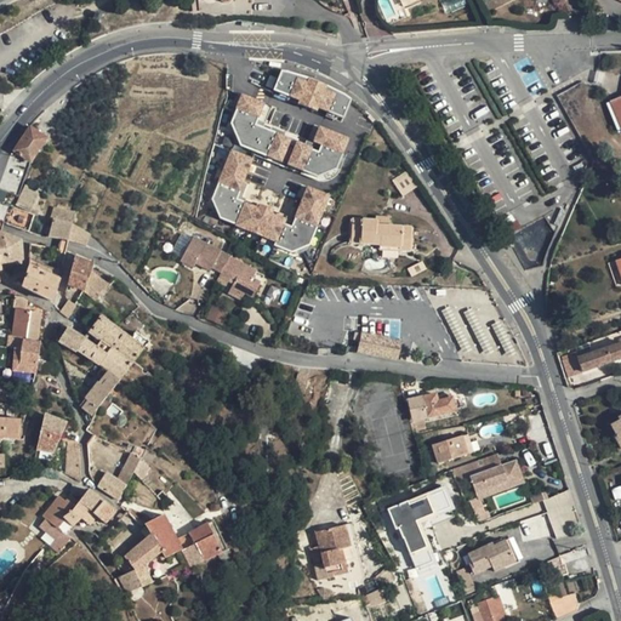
[(281,68),(273,90),(330,113),(335,101),(347,106),(351,97),(281,68)]
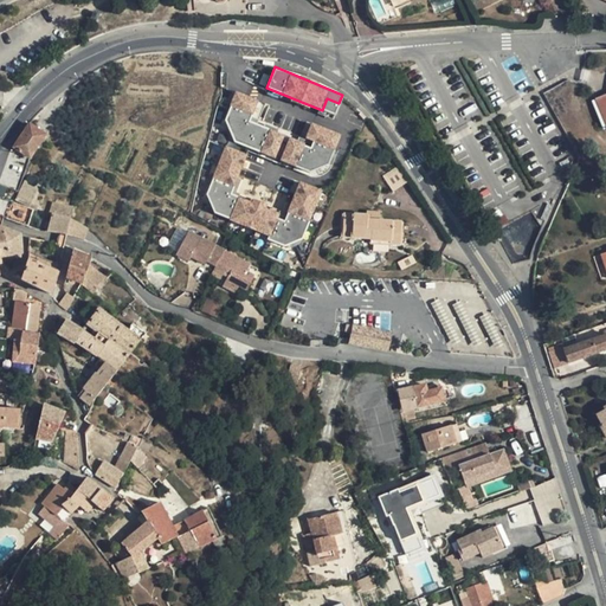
[(605,88),(595,92),(605,120),(605,88)]
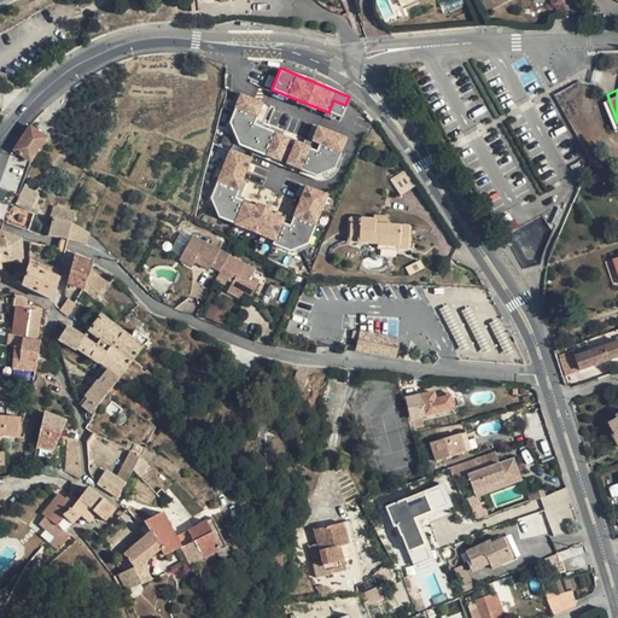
[(312,144),(255,124),(263,100),(243,94),(227,141),(303,168),(312,144)]
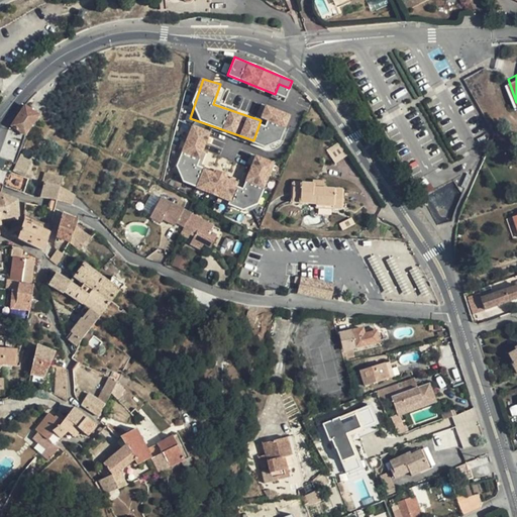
[(260,118),(286,127),(291,113),(265,104),(260,118)]
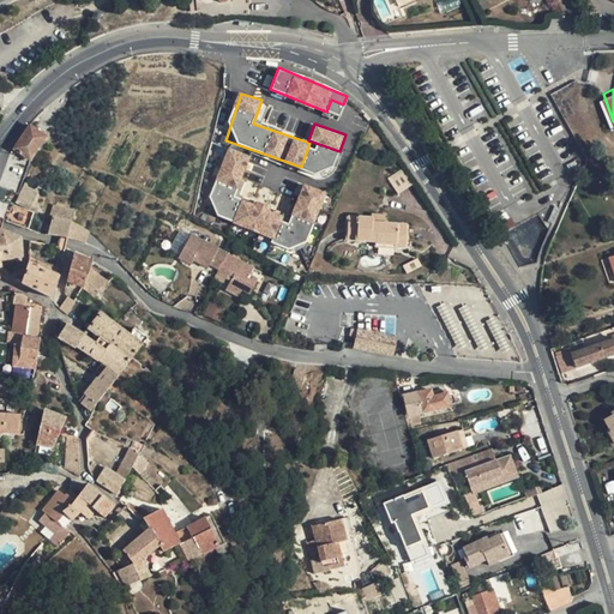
[(46,137),(30,126),(14,150),(30,161),(46,137)]
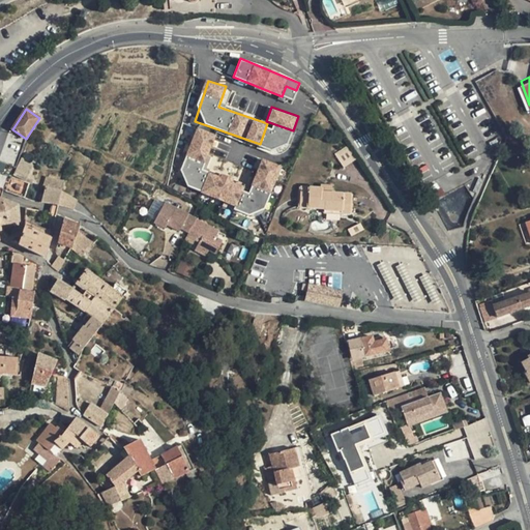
[(183,123),(180,133),(189,137),(195,126),(183,123)]
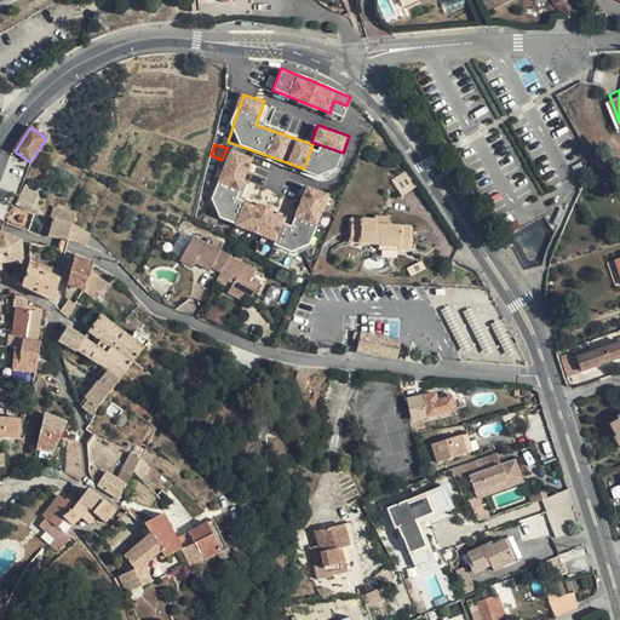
[(217,228),(256,159),(235,147),(196,216),(217,228)]
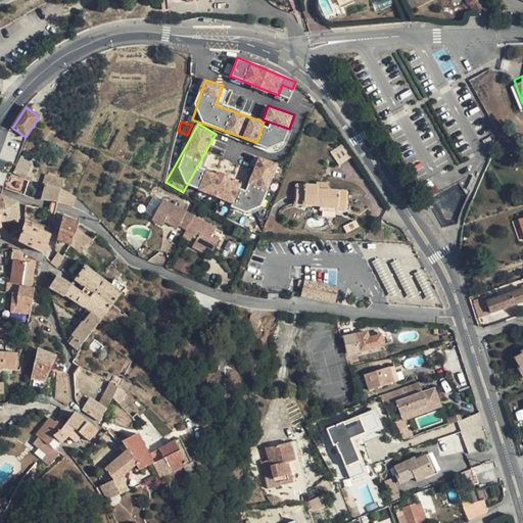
[(233,144),(216,134),(183,192),(201,201),(233,144)]
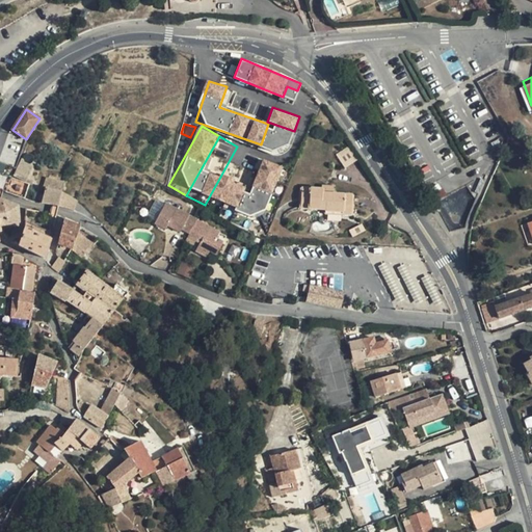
[(186,150),(189,139),(181,137),(177,148),(186,150)]
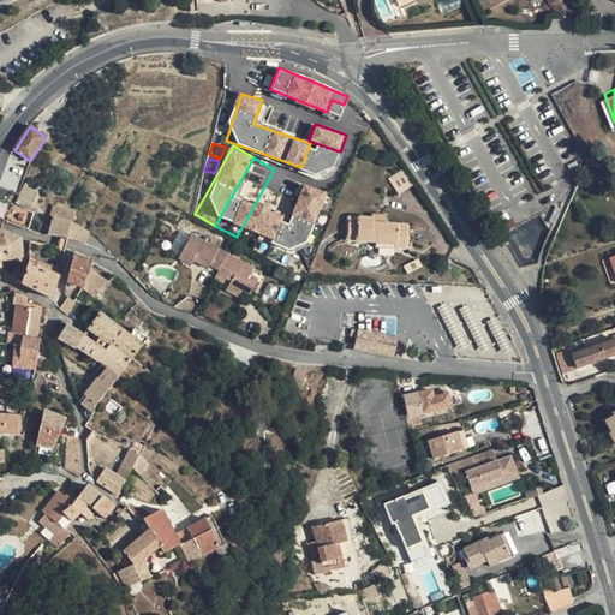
[(293,180),(274,169),(237,237),(256,248),(293,180)]
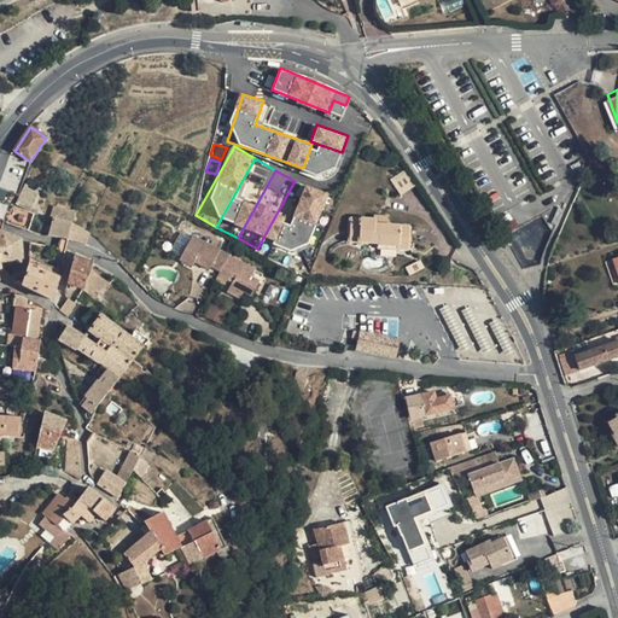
[(318,193),(295,181),(257,249),(279,261),(318,193)]
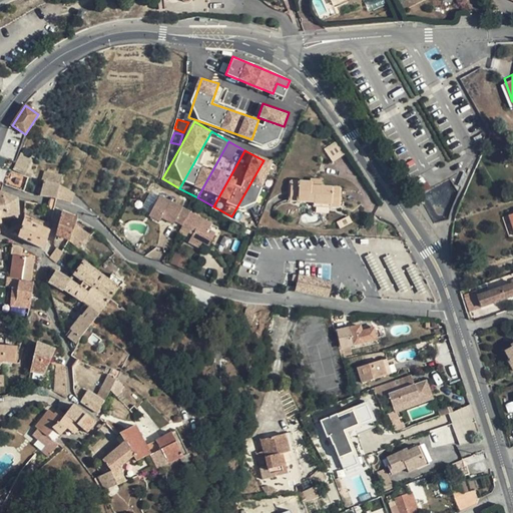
[(25,158),(24,156),(23,154),(23,153),(23,152),(21,152),(16,163),(13,169),(24,175),(31,160),(25,158)]
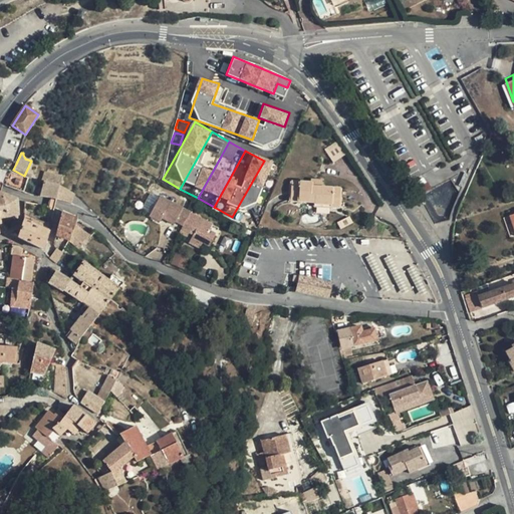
[(0,183),(6,186),(11,172),(0,168),(0,183)]
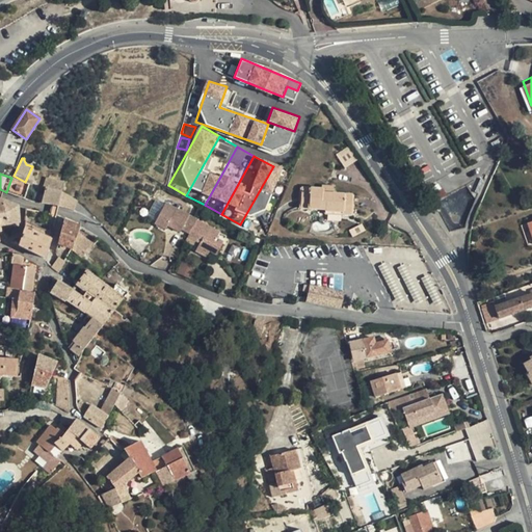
[(6,192),(25,200),(29,184),(12,179),(11,178),(6,192)]
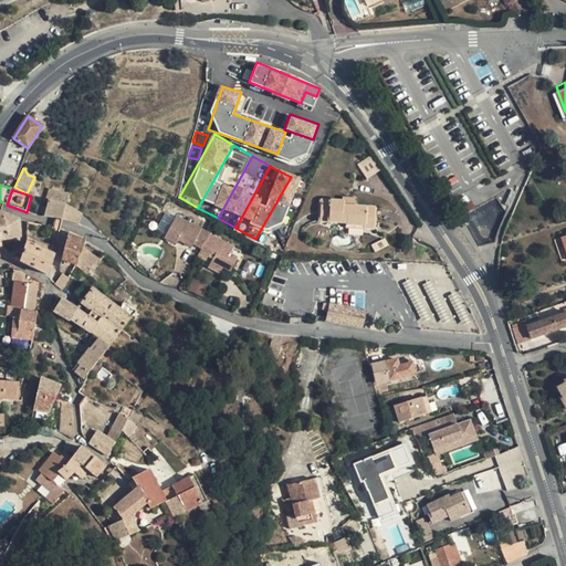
[(63,220),(79,224),(82,213),(66,205),(69,195),(49,190),(45,201),(48,201),(44,217),(63,220)]
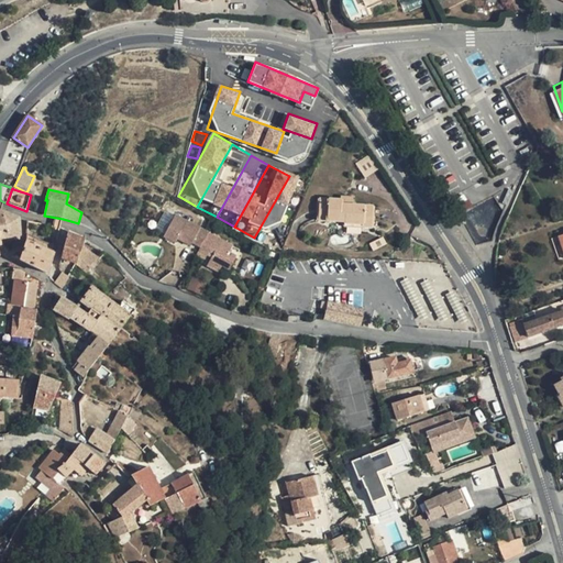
[(345,200),(345,197),(342,197),(341,200),(320,199),(319,220),(344,221),(345,201),(345,200)]
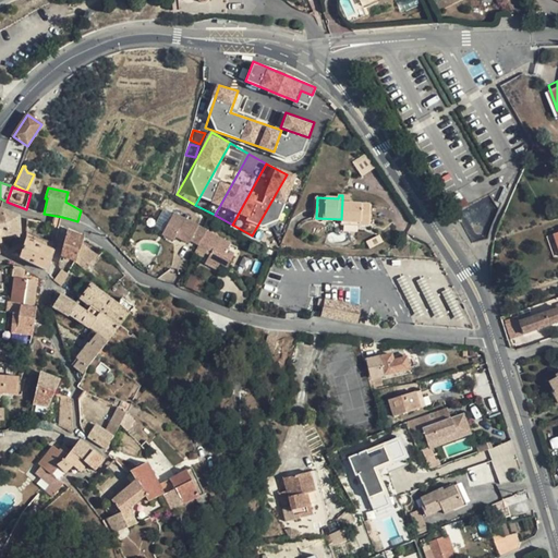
[(350,195),(347,195),(346,199),(342,199),(341,219),(341,223),(368,226),(370,205),(350,204),(350,195)]
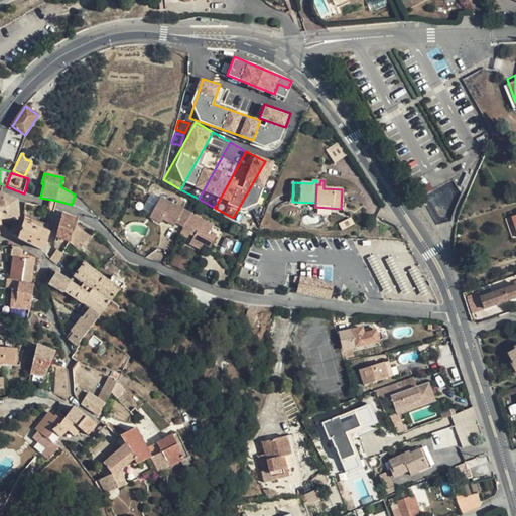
[(18,216),(19,216),(18,200),(0,192),(0,219),(1,220),(18,216)]
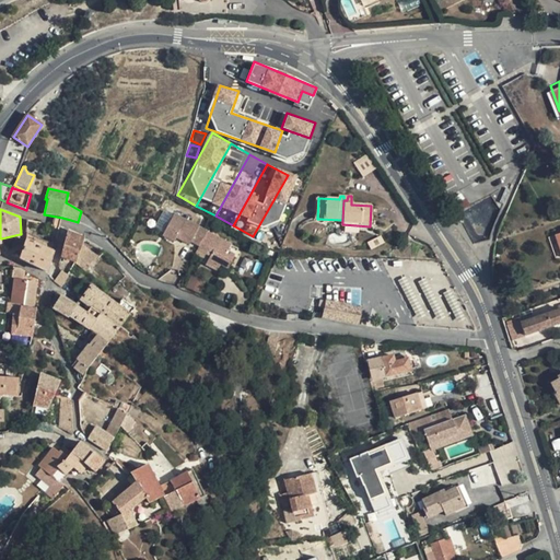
[(199,246),(208,232),(174,214),(163,235),(175,242),(177,237),(179,232),(184,235),(182,240),(190,244),(191,242),(199,246)]
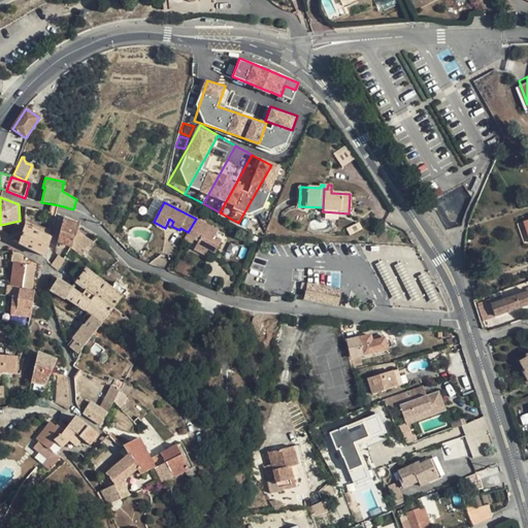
[(53,232),(54,228),(50,227),(50,230),(25,219),(25,226),(19,243),(45,257),(52,238),(53,232)]
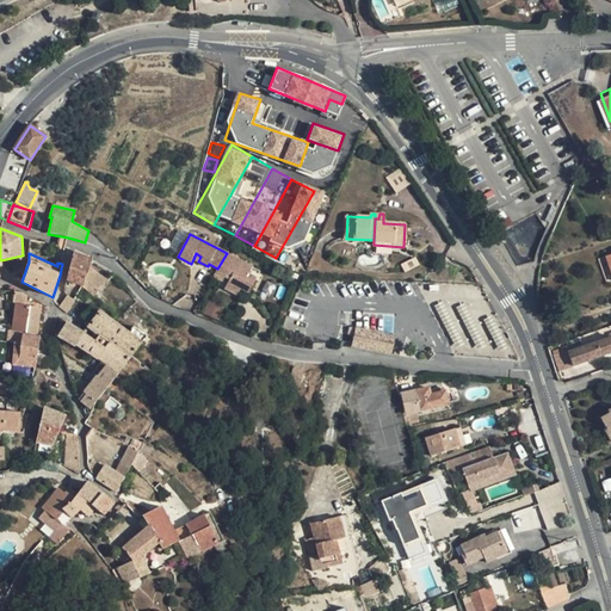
[(67,281),(84,287),(90,269),(92,260),(74,253),(67,281)]
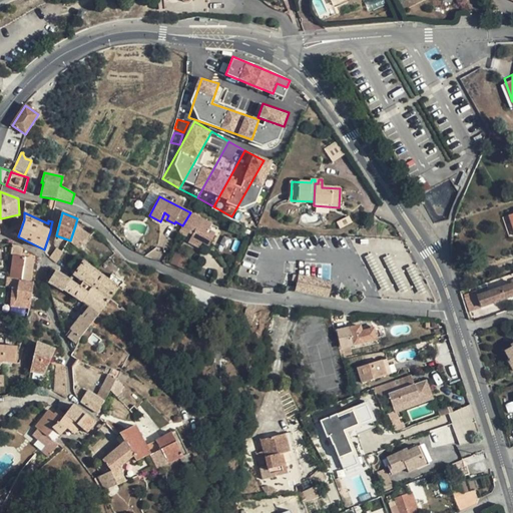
[(211,224),(190,212),(182,225),(181,227),(189,232),(191,228),(194,230),(191,237),(201,243),(202,241),(209,245),(215,233),(209,229),(211,224)]
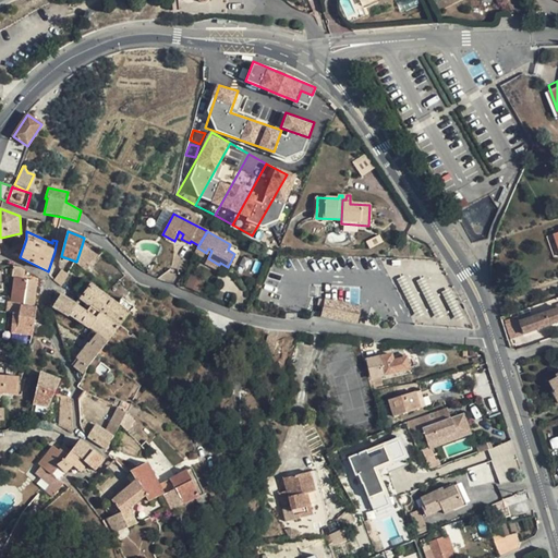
[(367,241),(371,249),(383,242),(379,235),(367,241)]
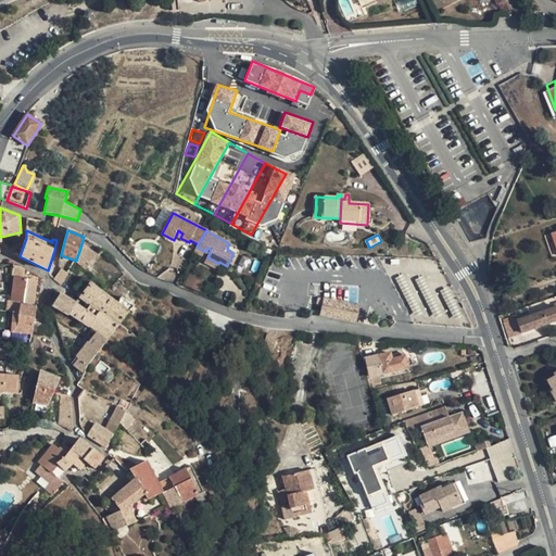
[(75,261),(83,267),(87,262),(90,265),(97,256),(81,244),(76,261),(75,261)]
